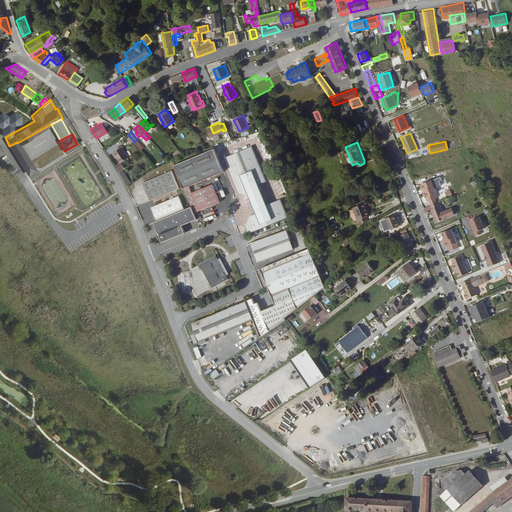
[(119,162),(120,161),(128,156),(121,146),(112,152),(119,162)]
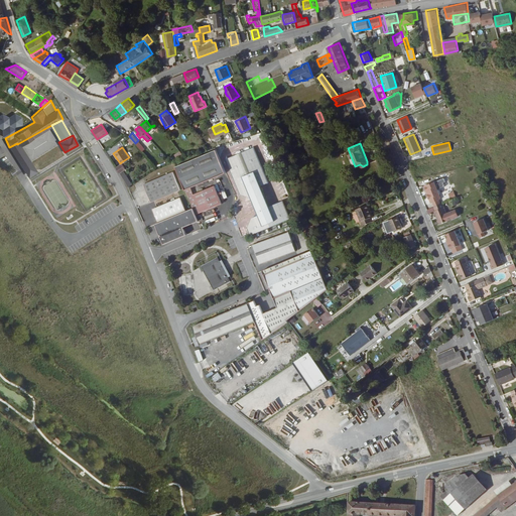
[(173,161),(185,190),(190,187),(225,172),(215,147),(181,158),(175,160),(173,161)]
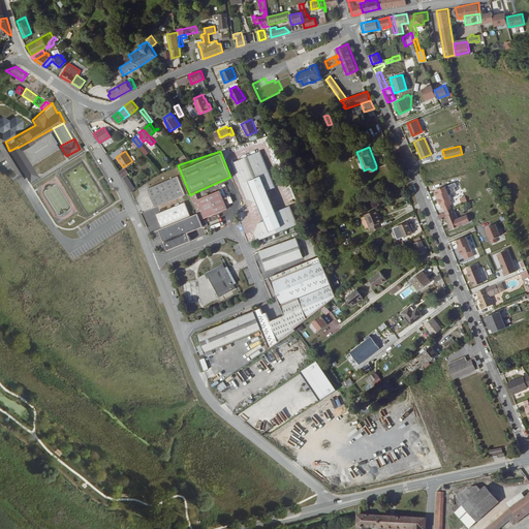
[(257,204),(260,211),(274,205),(268,191),(276,188),(260,151),(231,163),(246,199),(257,204)]
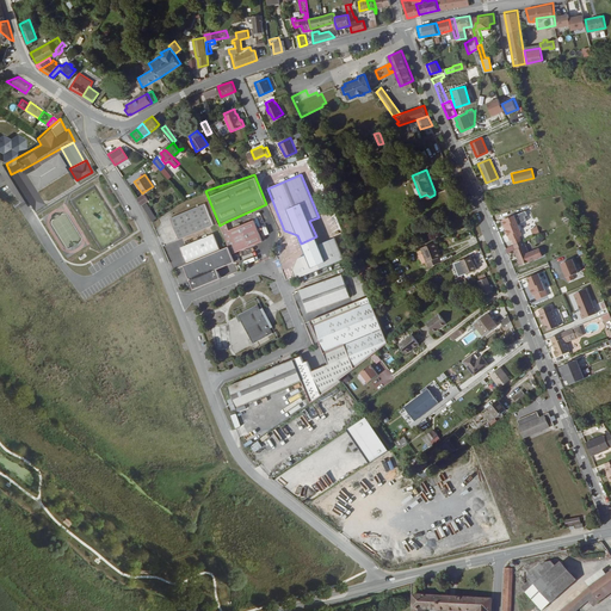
[(136,197),(140,203),(147,199),(143,192),(142,193),(136,197)]
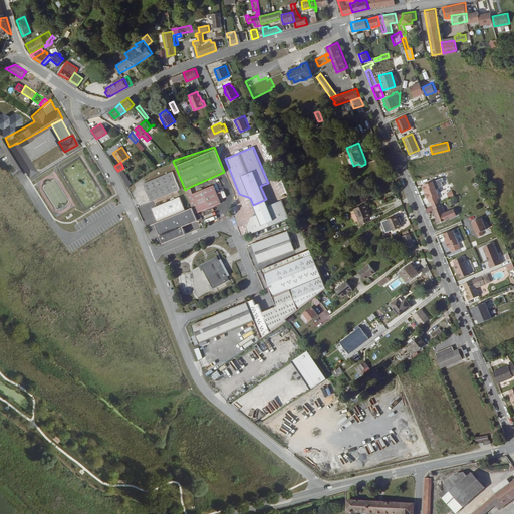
[(124,171),(120,173),(129,186),(133,184),(124,171)]
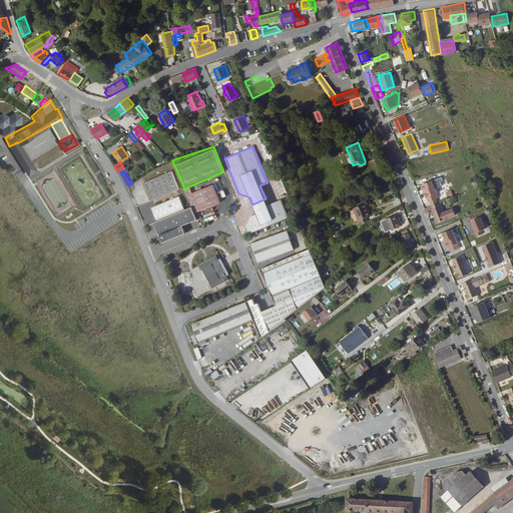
[(143,183),(150,201),(179,189),(171,171),(143,183)]
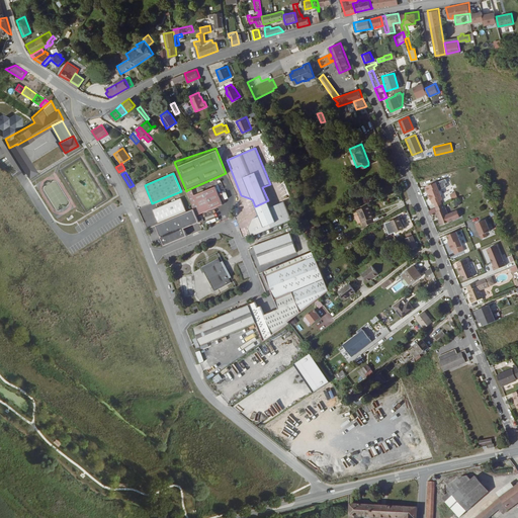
[(426,187),(427,190),(428,190),(429,190),(430,194),(429,194),(432,203),(442,198),(440,194),(441,194),(435,181),(426,185),(426,187)]
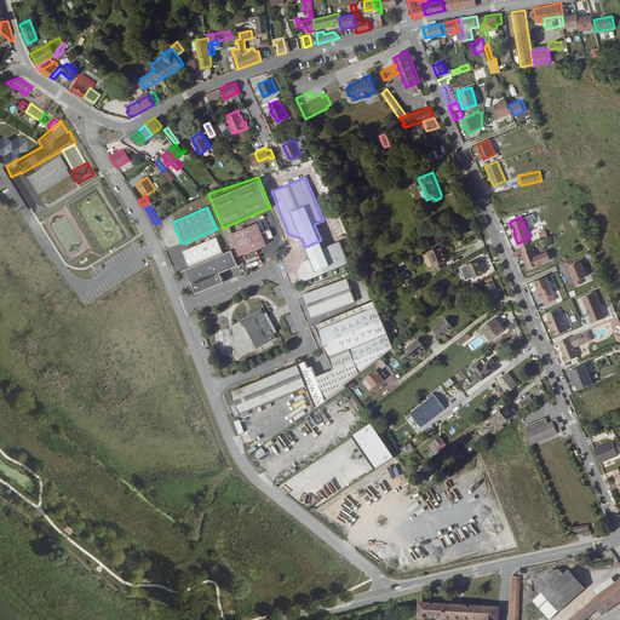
[(229,225),(223,229),(231,251),(235,258),(267,245),(258,223),(233,234),(229,225)]
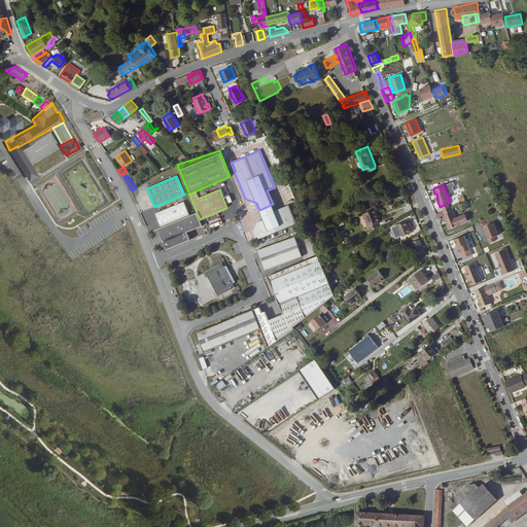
[(156,214),(163,229),(190,216),(184,203),(156,214)]
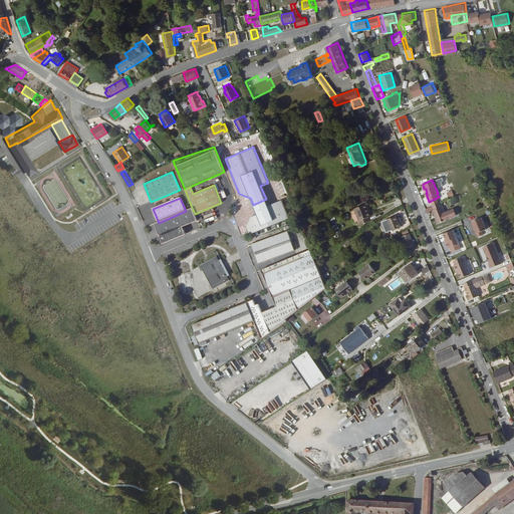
[(253,205),(256,212),(268,206),(266,199),(253,205)]
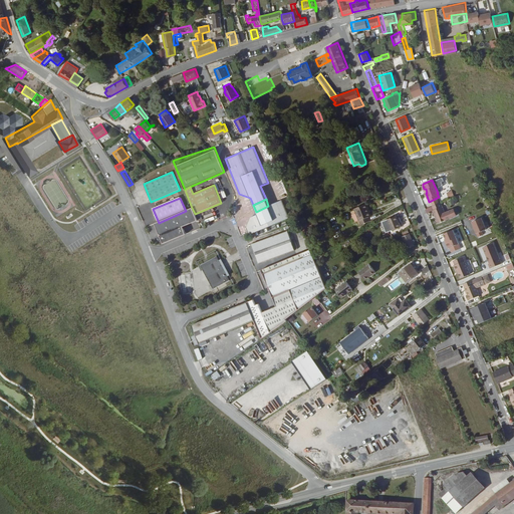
[(247,228),(250,234),(291,220),(282,200),(268,206),(256,212),(257,214),(251,217),(247,228)]
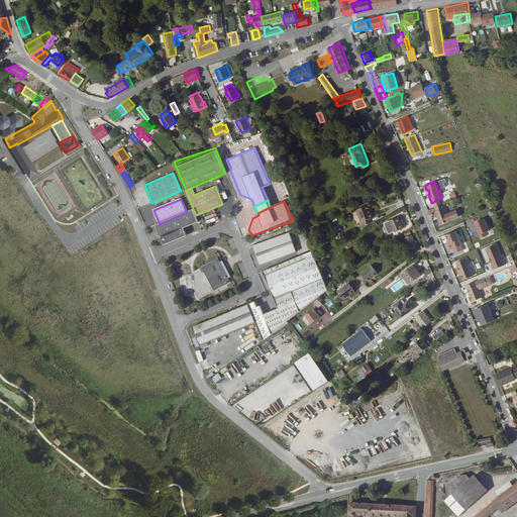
[(443,202),(434,206),(435,210),(434,210),(440,223),(449,219),(443,202)]
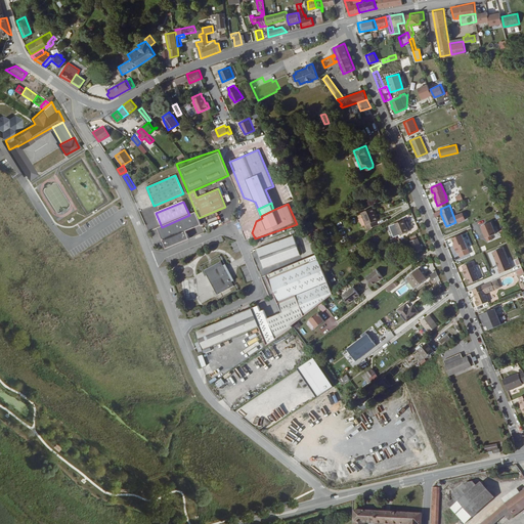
[(374,208),(361,213),(368,229),(377,226),(376,221),(374,214),(376,213),(374,208)]
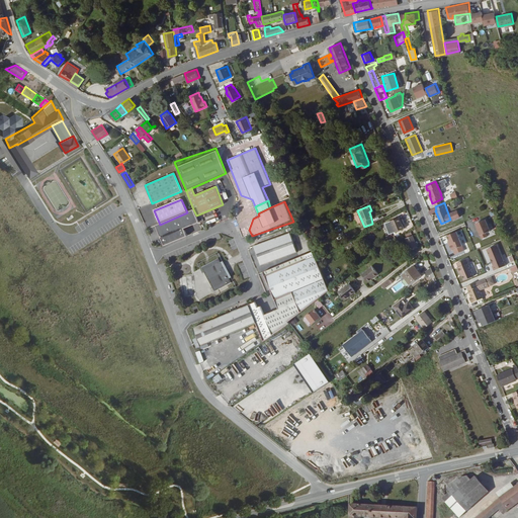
[(155,226),(164,246),(188,236),(185,228),(199,222),(196,216),(193,209),(187,212),(160,225),(155,226)]
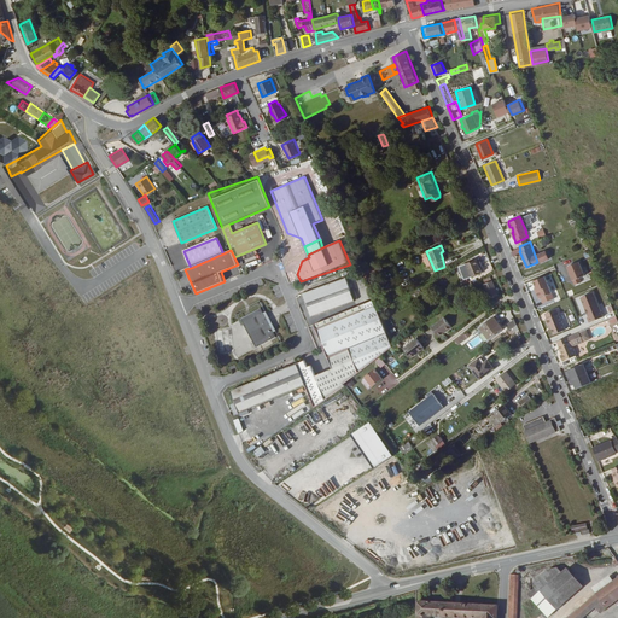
[(479,258),(468,263),(473,275),(484,270),(479,258)]
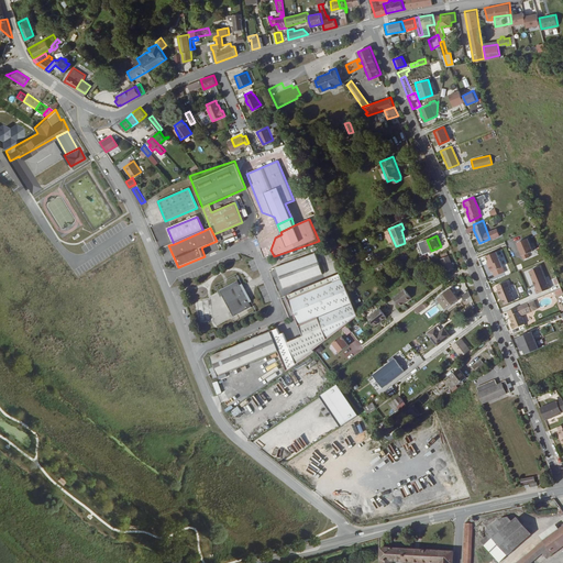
[(532,251),(527,238),(517,242),(523,258),(529,256),(527,252),(532,251)]
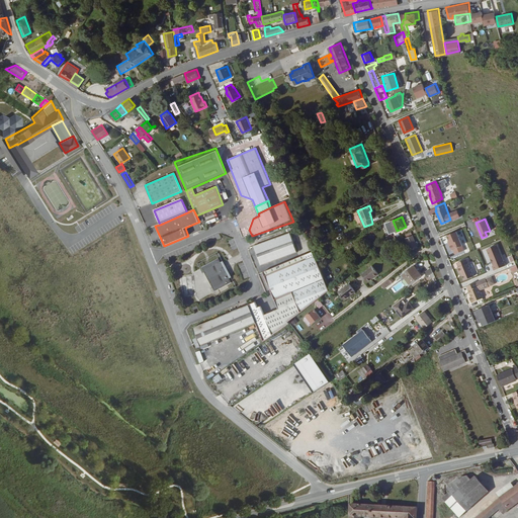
[(451,242),(450,244),(451,247),(453,248),(463,244),(457,230),(448,234),(450,239),(451,242)]
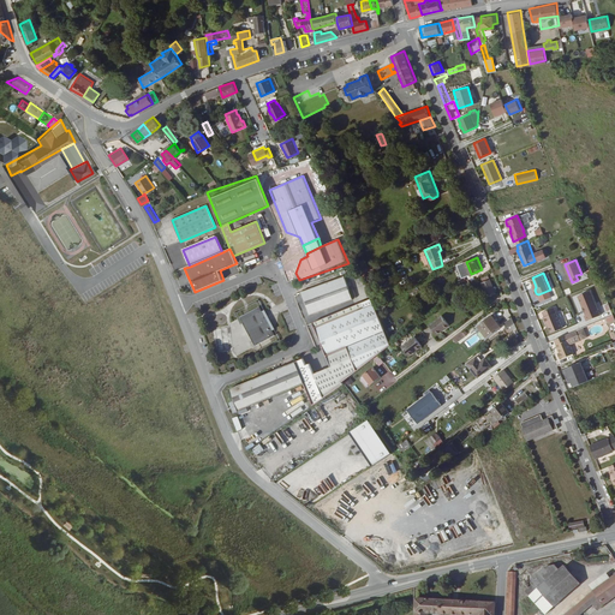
[(350,287),(345,275),(302,291),(311,314),(353,297),(353,296),(350,287)]
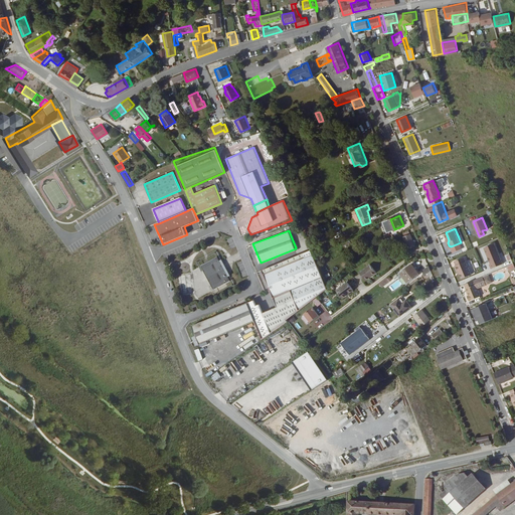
[(412,232),(405,235),(410,247),(417,244),(412,232)]
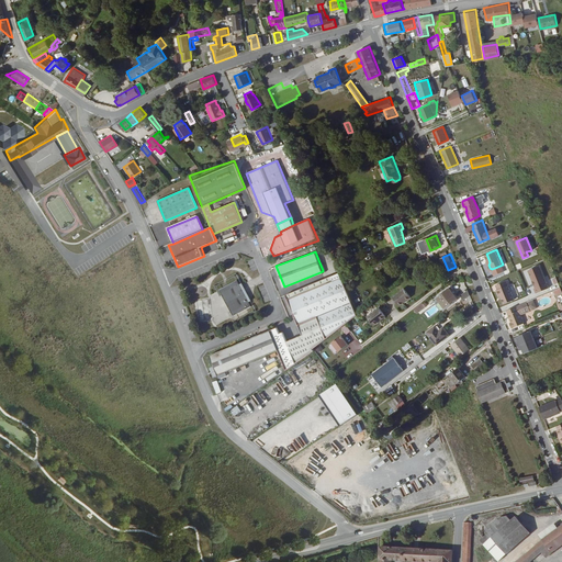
[(549,289),(539,265),(528,270),(536,288),(535,289),(537,293),(549,289)]
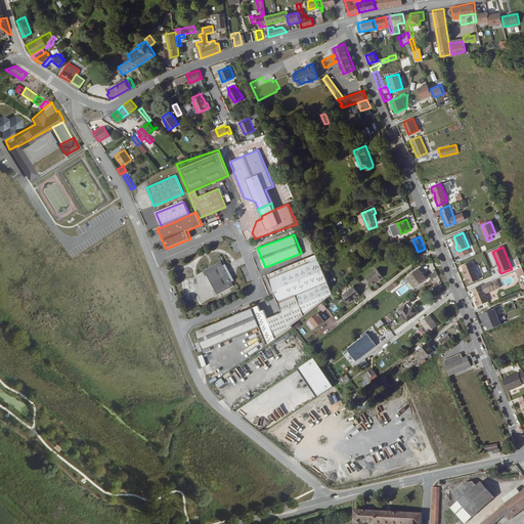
[(321,261),(318,254),(266,275),(278,303),(296,296),(305,317),(325,301),(335,294),(321,261)]
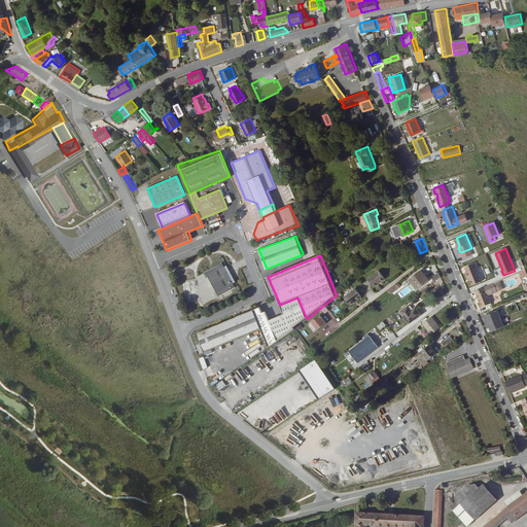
[(235,288),(232,283),(223,267),(221,262),(205,271),(218,296),(235,288)]
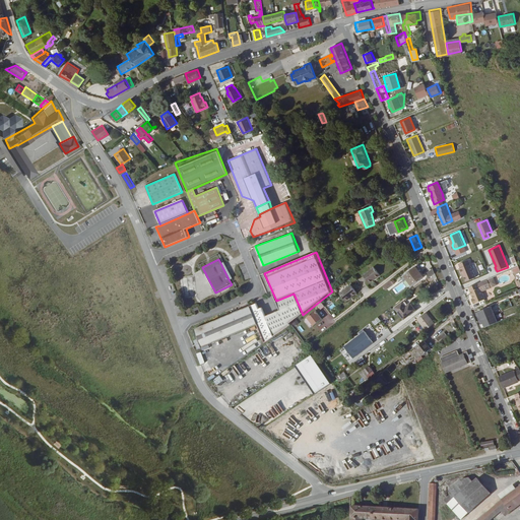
[(463,274),(464,276),(465,281),(475,277),(468,260),(458,264),(460,268),(459,268),(461,274),(463,274)]
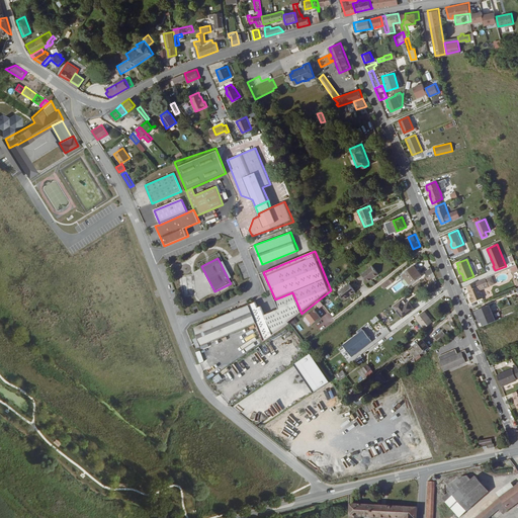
[(220,262),(228,278),(232,277),(223,261),(220,262)]
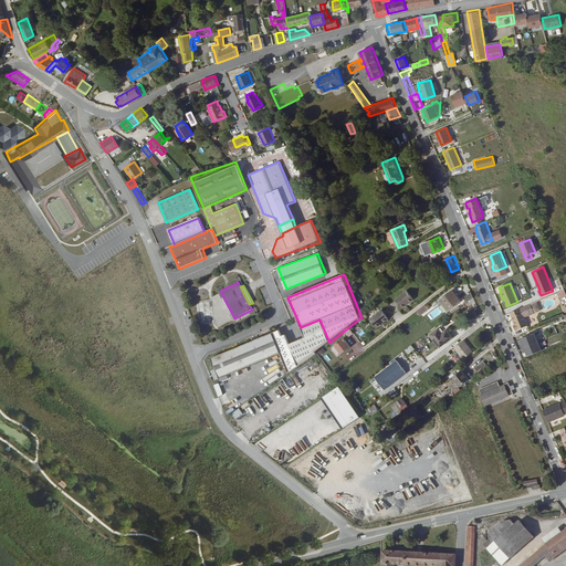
[(453,287),(441,297),(450,308),(462,300),(453,287)]
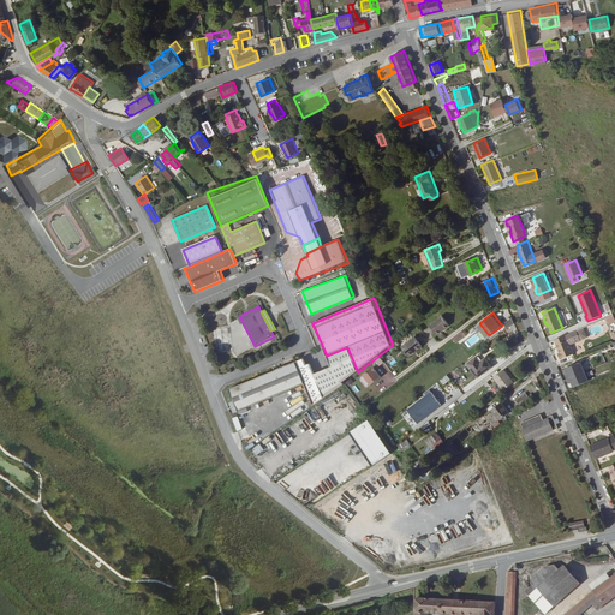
[(446,314),(433,323),(440,333),(453,322),(446,314)]
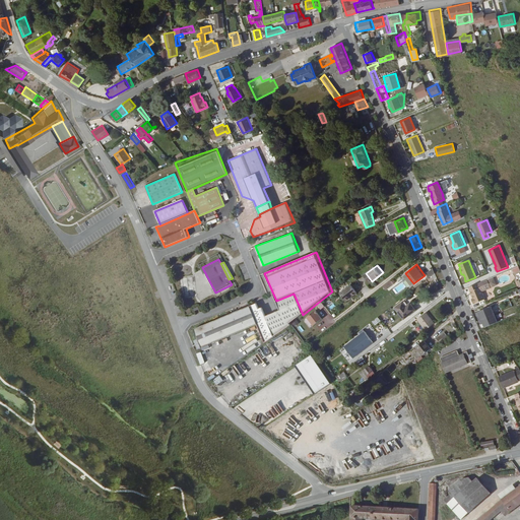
[(427,271),(429,277),(436,274),(434,269),(427,271)]
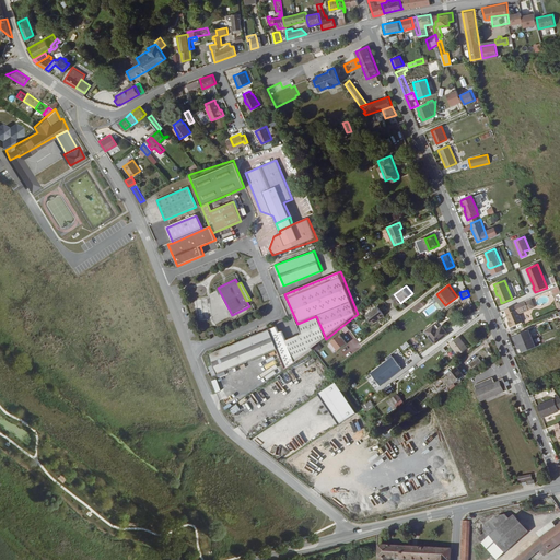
[(428,301),(424,298),(417,303),(420,307),(428,301)]
